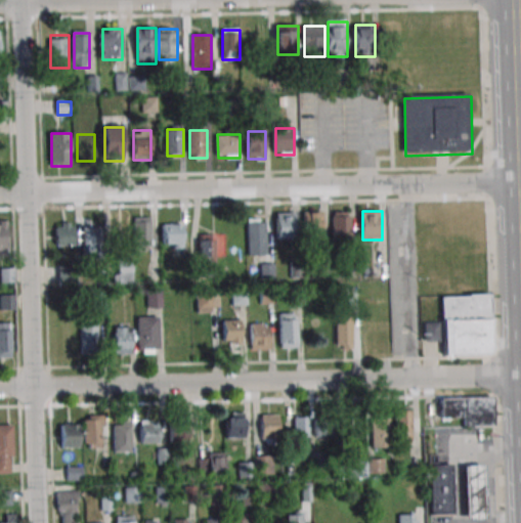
[(324,212),(305,212),(305,240),(324,240),(324,212)]
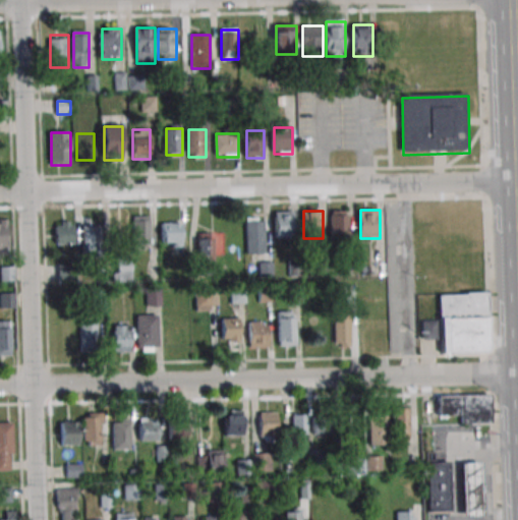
[(350,211),(333,211),(333,238),(350,238),(350,211)]
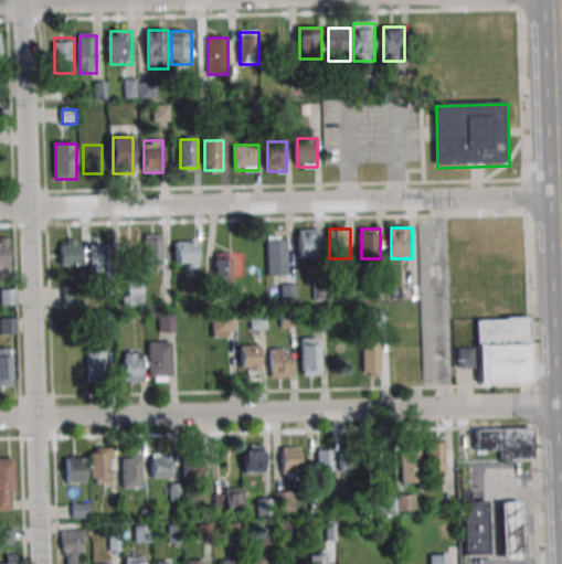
[(319,230),(300,230),(300,258),(319,258),(319,230)]
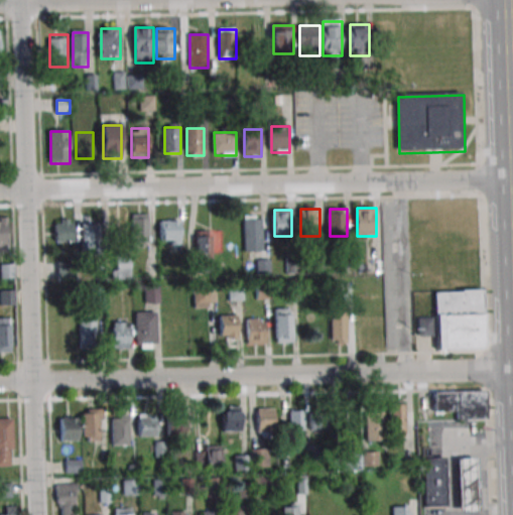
[(150,215),(134,215),(134,249),(150,249),(150,215)]
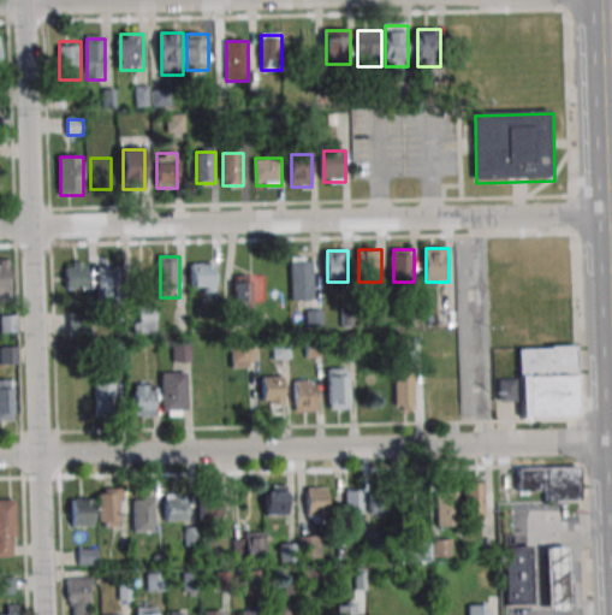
[(315,258),(293,258),(293,301),(315,301),(315,258)]
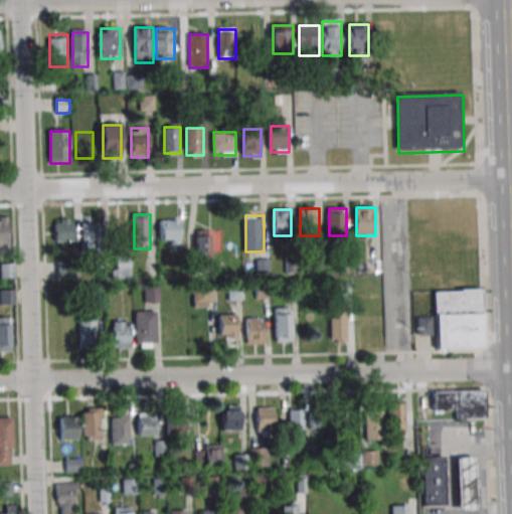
[(0,250),(9,251),(9,217),(0,217),(0,250)]
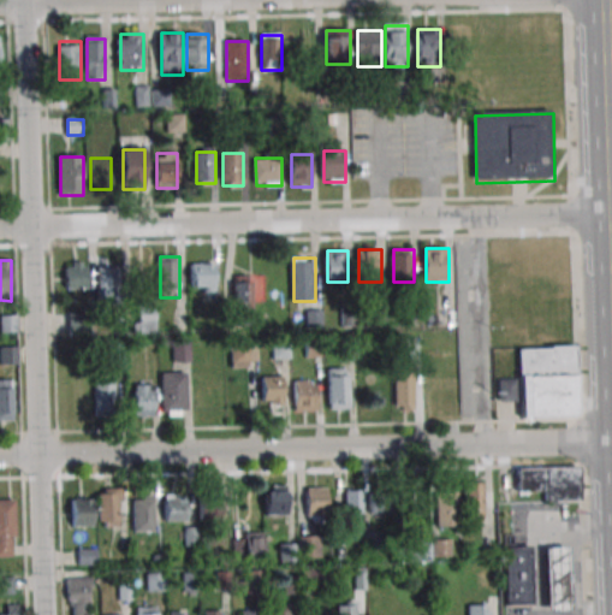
[(90,290),(90,262),(69,262),(69,290),(90,290)]
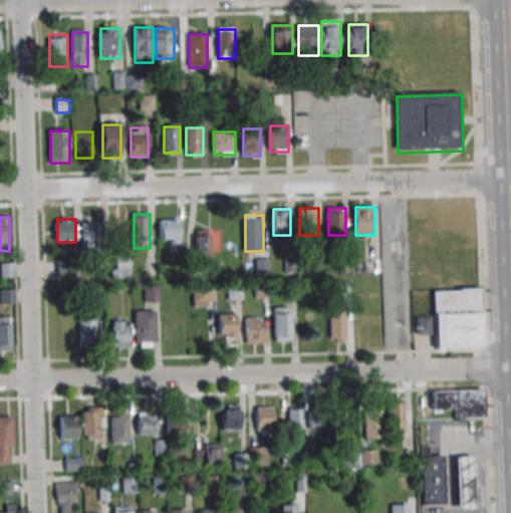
[(163,220),(163,243),(181,243),(181,220),(163,220)]
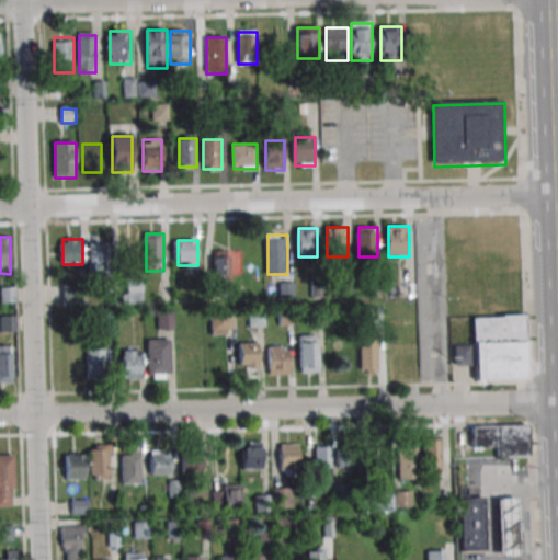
[(112,243),(91,243),(91,273),(112,273),(112,243)]
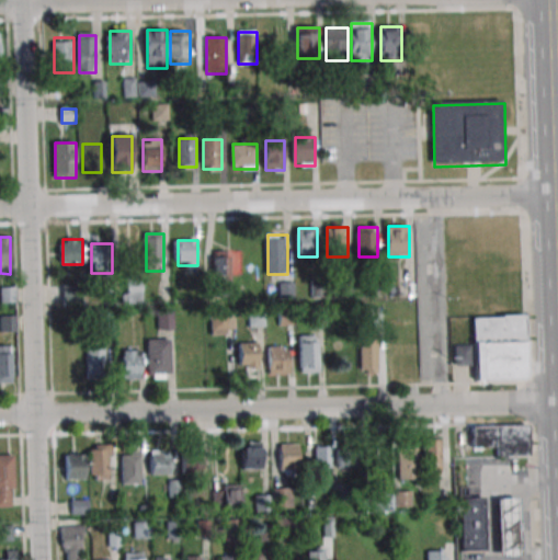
[(232,251),(215,251),(215,294),(232,294),(232,251)]
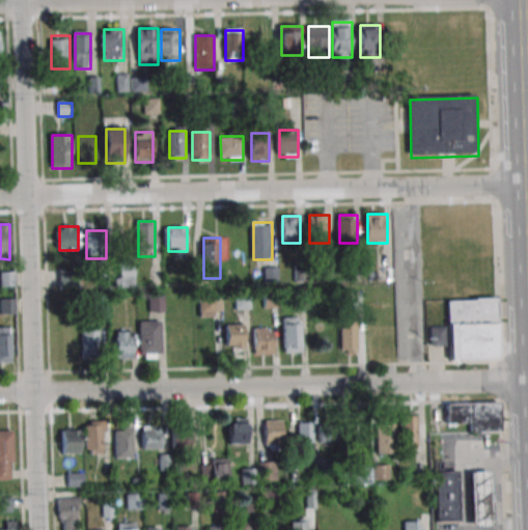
[(135,288),(135,260),(117,260),(117,288),(135,288)]
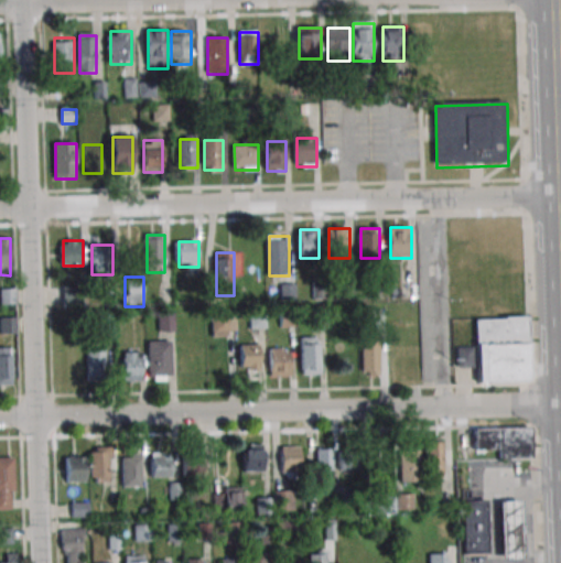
[(17,304),(17,291),(3,291),(3,304),(17,304)]
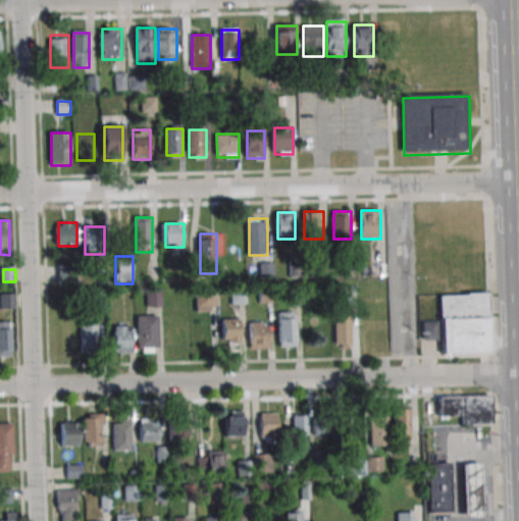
[(163,308),(163,288),(149,288),(149,308),(163,308)]
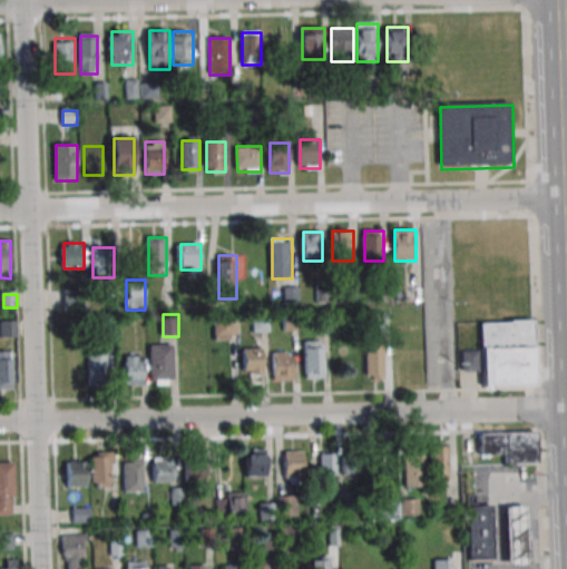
[(241,314),(215,314),(215,341),(241,341),(241,314)]
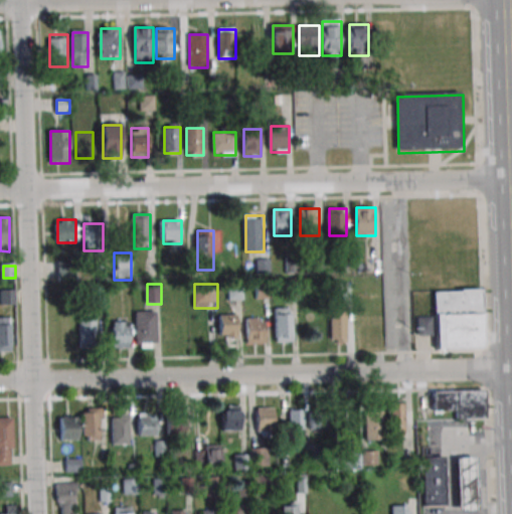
[(483,290),(436,291),(437,317),(418,317),(418,337),(438,336),(439,350),(485,349),(483,290)]
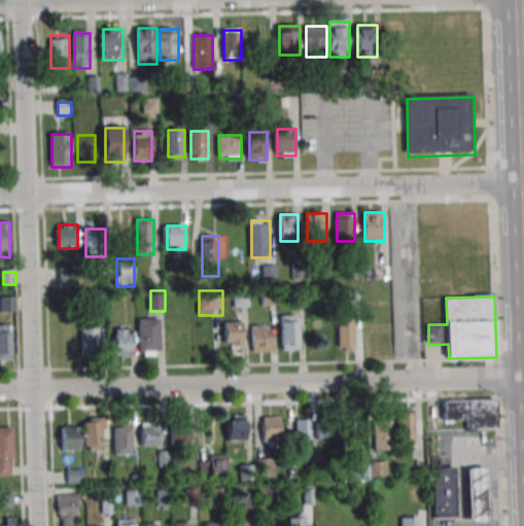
[(18,297),(2,297),(2,313),(18,313),(18,297)]
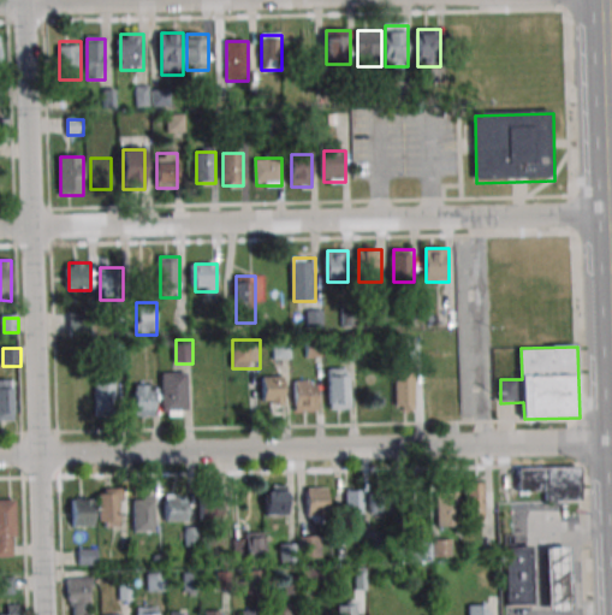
[(351,411),(351,368),(331,368),(331,411),(351,411)]
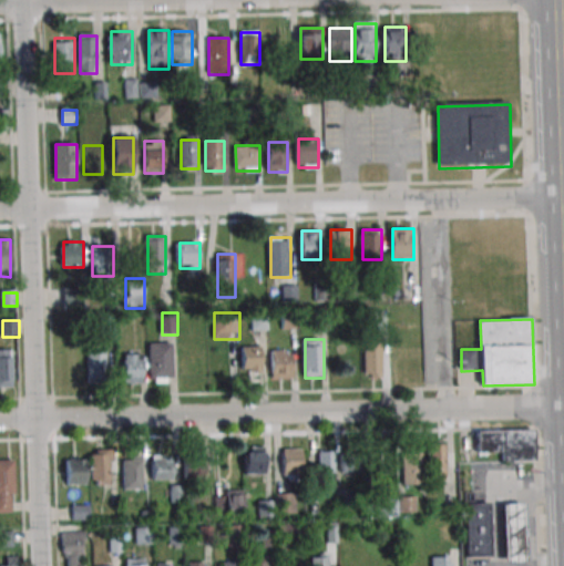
[(174,343),(150,345),(150,356),(125,356),(126,384),(149,384),(149,383),(174,383),(174,343)]
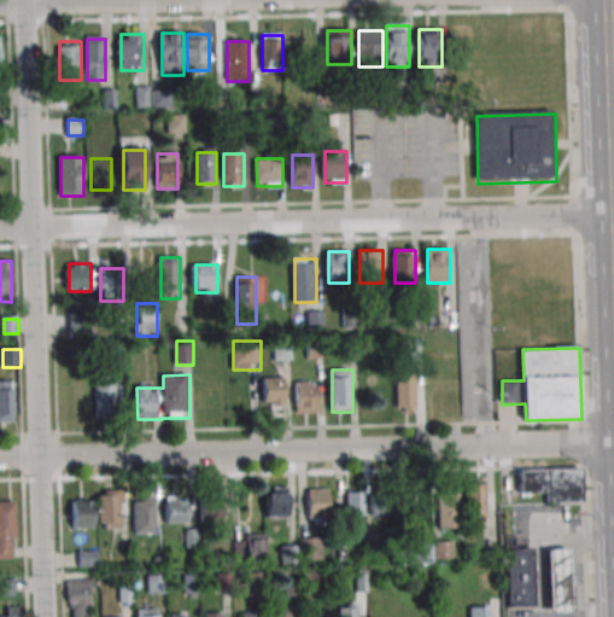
[(417,413),(417,378),(398,378),(398,413),(417,413)]
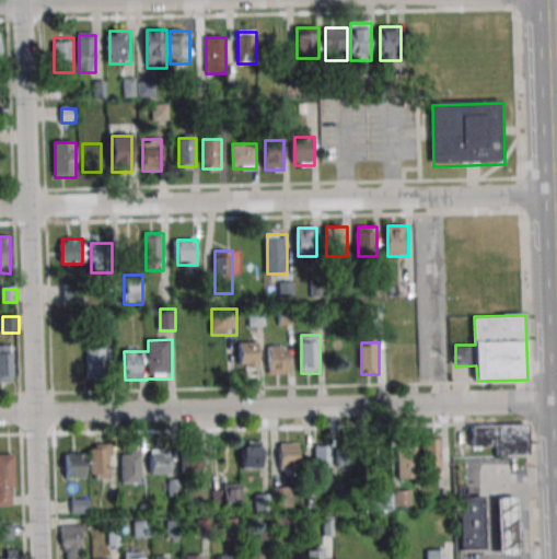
[(259,370),(259,345),(241,345),(241,370),(259,370)]
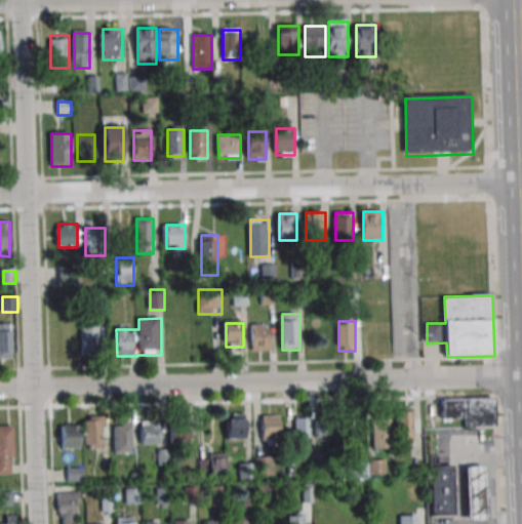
[(12,324),(0,324),(0,358),(12,359),(12,324)]
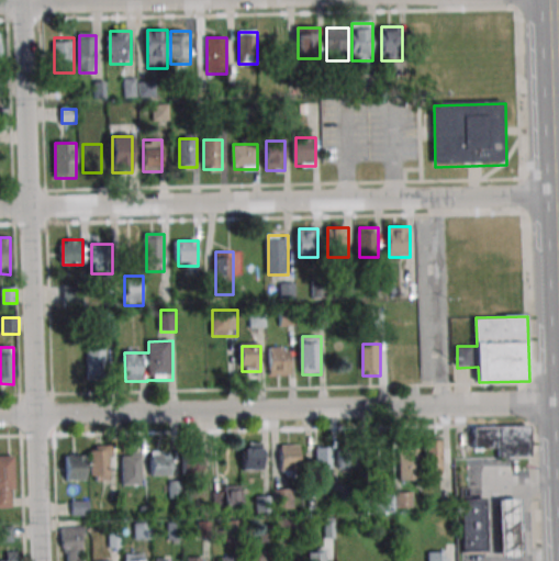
[(107,377),(107,350),(89,350),(89,377),(107,377)]
